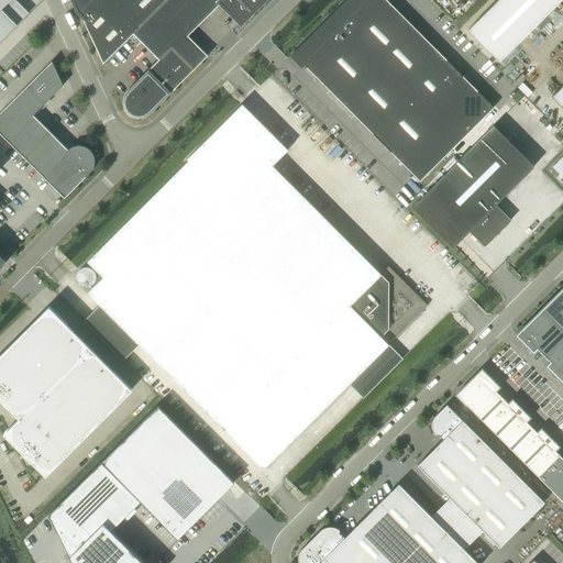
[(0,0),(0,43),(11,33),(0,22),(0,11),(10,0),(0,0)]
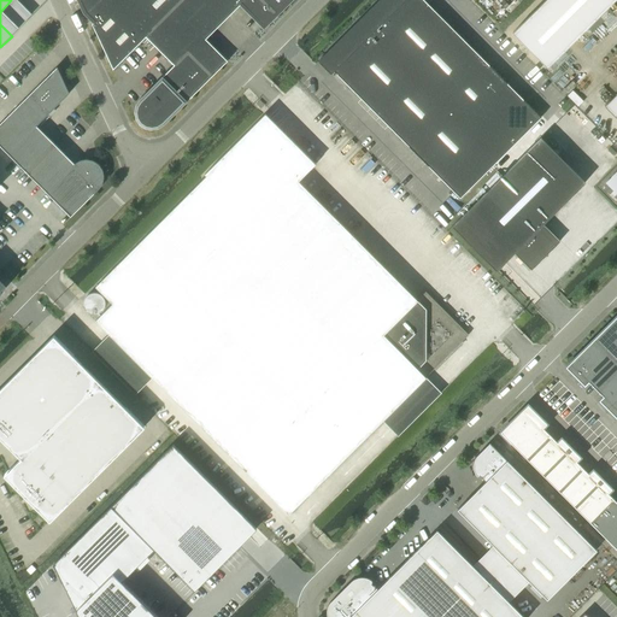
[(164,124),(189,99),(228,60),(205,39),(242,3),(264,24),(288,0),(81,0),(86,12),(95,21),(92,23),(113,70),(146,36),(174,65),(139,100),(137,101),(137,103),(136,104),(136,105),(135,106),(135,107),(135,109),(135,110),(135,111),(135,112),(135,113),(135,115),(135,116),(136,117),(136,118),(136,119),(137,121),(139,122),(139,123),(140,124),(141,124),(142,125),(144,127),(146,128),(148,128),(150,129),(151,129),(153,129),(154,129),(156,128),(158,128),(160,127),(163,125),(164,124)]
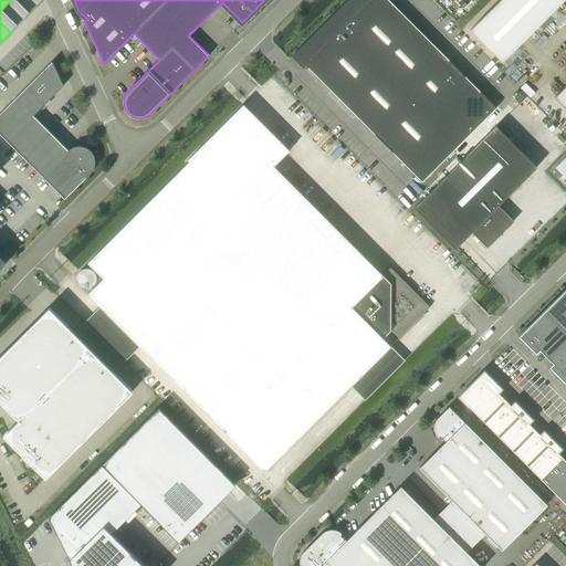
[(347,0),(294,53),(306,65),(422,181),(496,107),(389,0),(347,0)]
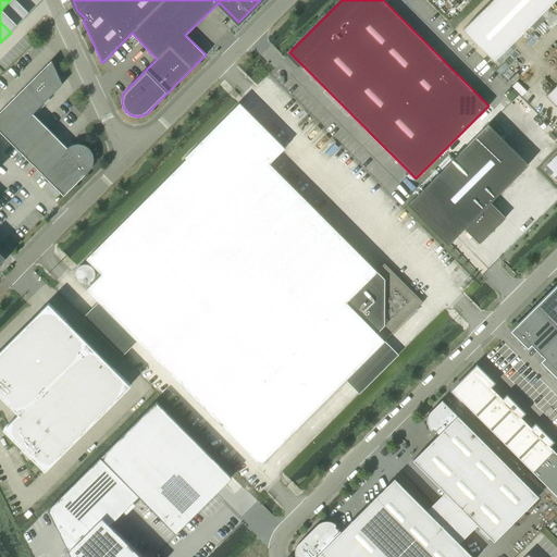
[(492,0),(462,29),(495,61),(555,0),(492,0)]
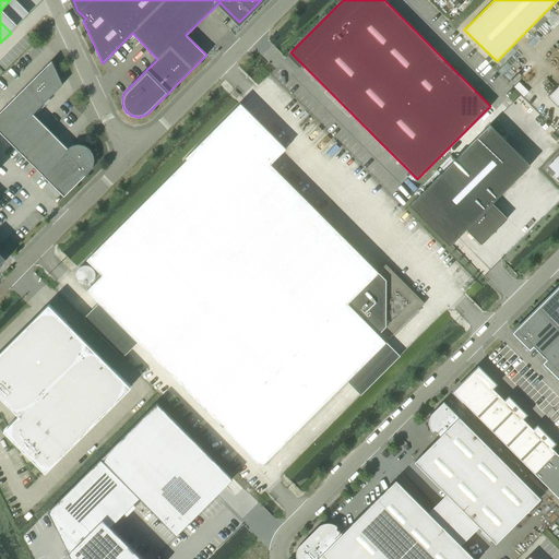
[(33,114),(62,84),(55,75),(58,73),(51,60),(0,111),(0,131),(64,197),(90,170),(93,166),(94,161),(94,156),(92,152),(88,147),(84,145),(80,144),(75,144),(71,145),(67,149),(33,114)]
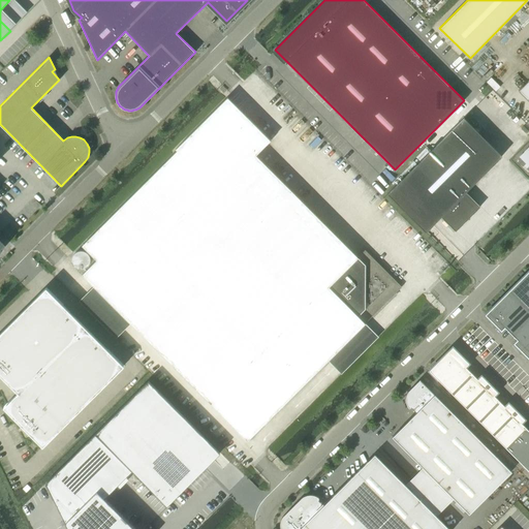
[(528,79),(518,90),(528,101),(528,79)]
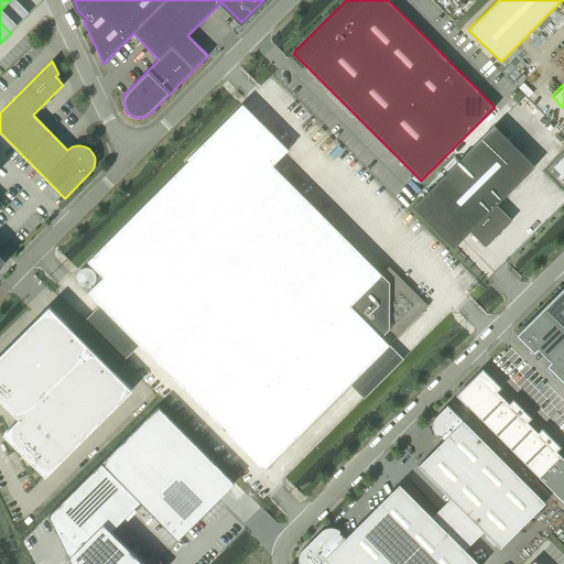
[(87,292),(263,469),(349,384),(420,313),(420,297),(389,267),(381,273),(273,165),(289,150),(242,104),(187,159),(188,161),(87,261),(104,277),(87,292)]
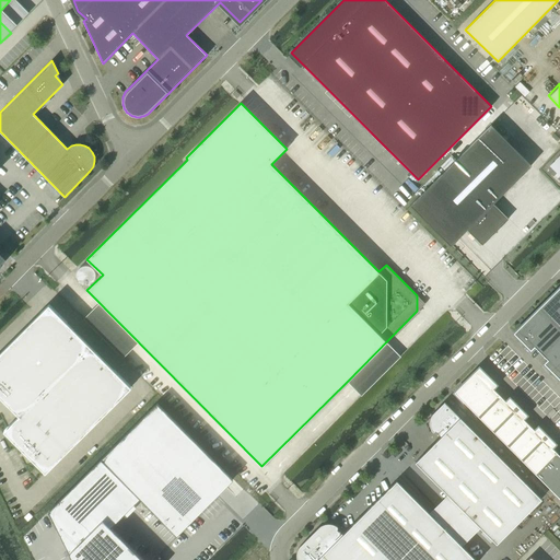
[(451,245),(467,230),(482,245),(509,219),(493,203),(532,165),(491,125),(410,206),(451,245)]
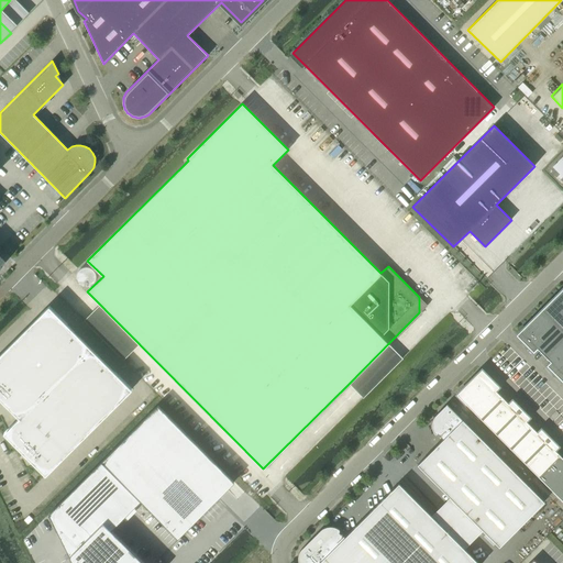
[(40,222),(44,219),(39,213),(34,217),(40,222)]
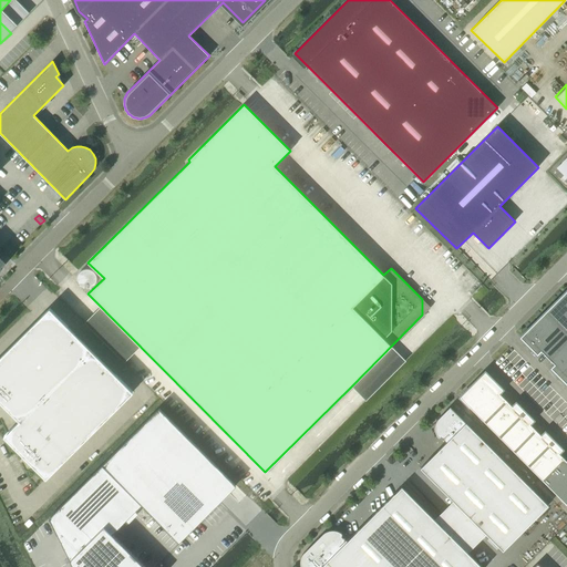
[(566,289),(519,338),(537,356),(540,351),(554,364),(550,368),(566,384),(566,289)]
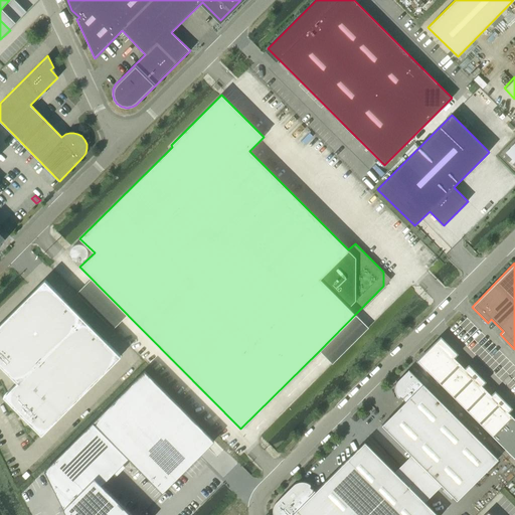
[(44,280),(0,324),(0,364),(17,382),(3,396),(41,435),(121,356),(44,280)]
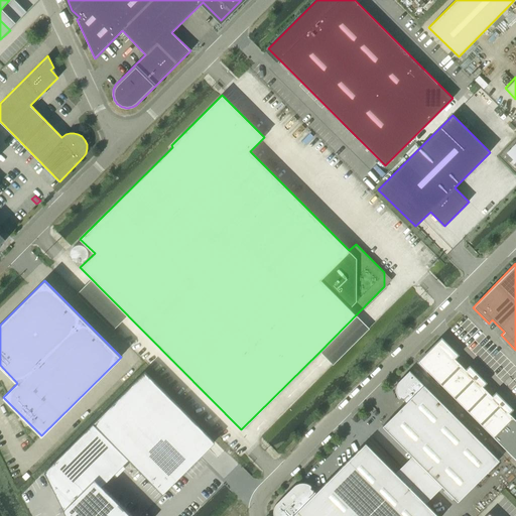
[(515,419),(509,412),(512,409),(496,393),(493,396),(482,386),(486,382),(470,366),(466,370),(455,358),(458,355),(441,339),(417,361),(515,463),(515,419)]
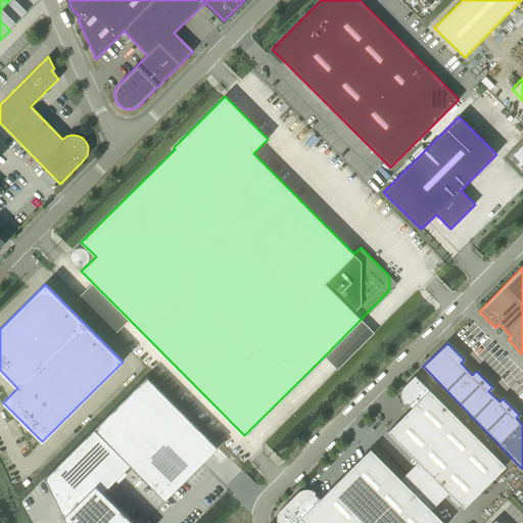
[(387,431),(464,508),(506,466),(415,375),(403,386),(402,387),(402,388),(401,389),(401,390),(401,391),(401,392),(400,393),(400,394),(400,395),(400,396),(401,397),(401,398),(401,399),(402,400),(402,401),(403,402),(405,403),(406,403),(407,402),(412,408),(387,431)]
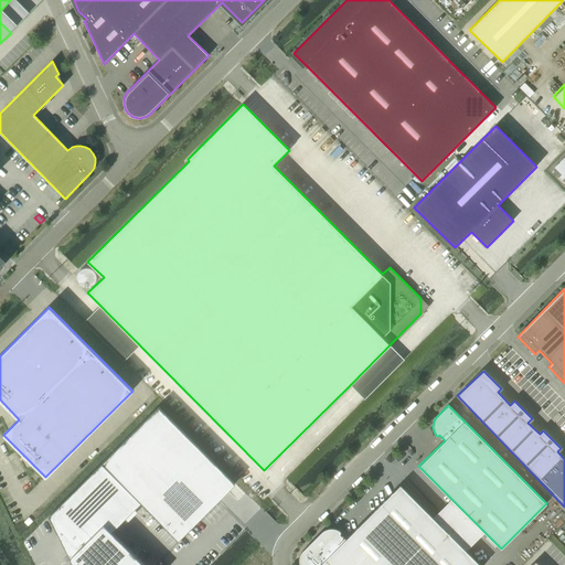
[(158,407),(49,516),(73,564),(144,564),(112,532),(141,502),(178,540),(235,483),(158,407)]
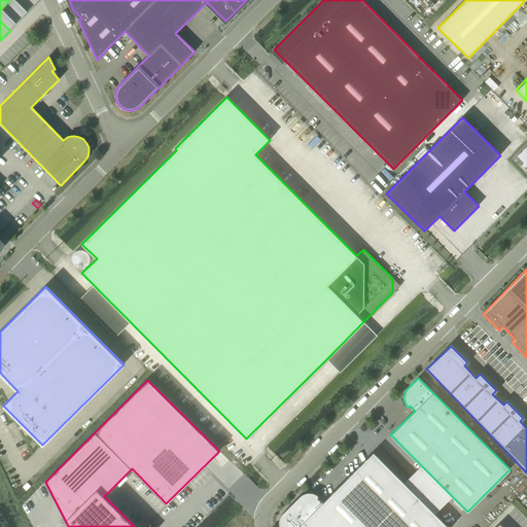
[(447,526),(373,452),(322,503),(317,498),(317,497),(317,496),(317,495),(316,494),(314,493),(312,493),(310,492),(309,492),(307,493),(306,493),(305,493),(303,494),(302,495),(300,496),(282,514),(281,515),(281,516),(280,518),(279,520),(279,521),(279,522),(279,523),(279,524),(279,525),(279,526),(447,526)]
